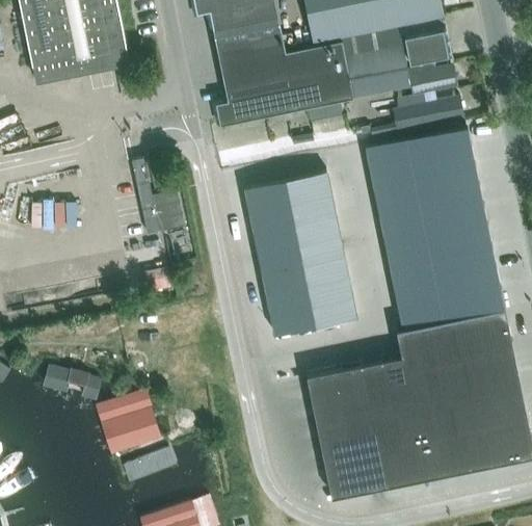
[(131,67),(116,0),(18,0),(36,86),(131,67)]
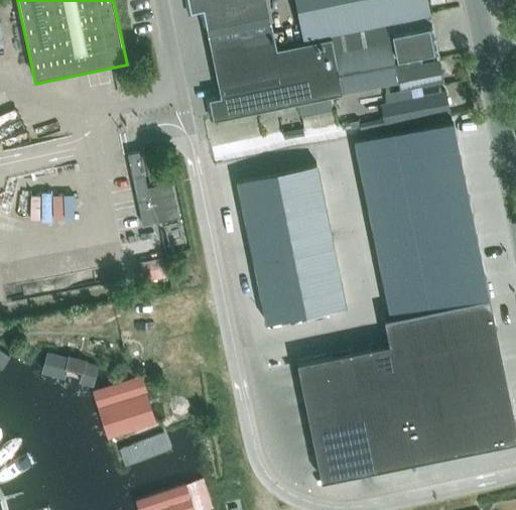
[(203,14),(221,101),(210,103),(214,124),(343,97),(398,85),(400,94),(439,86),(435,67),(439,66),(439,65),(420,69),(419,65),(396,70),(387,29),(332,41),(277,53),(265,0),(187,0),(191,17),(203,14)]
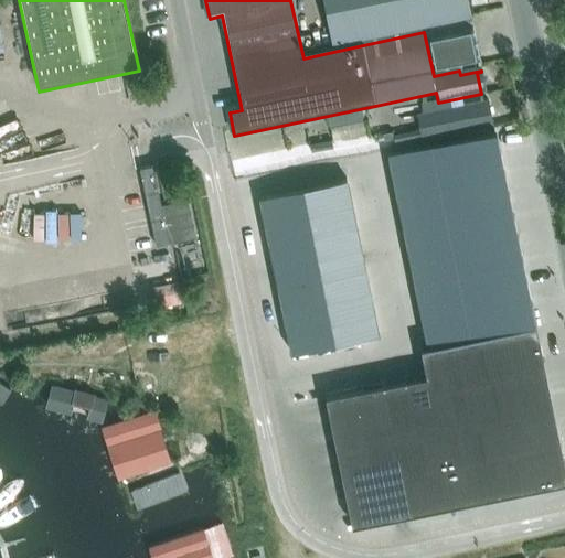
[(428,29),(470,20),(466,0),(324,0),(334,47),(428,29)]
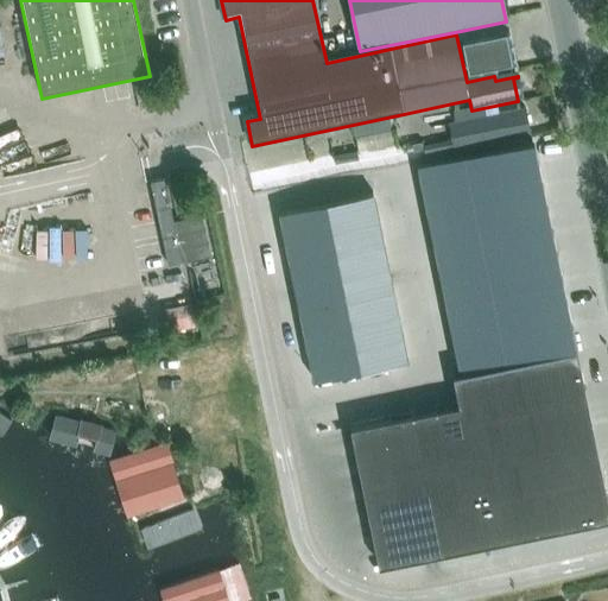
[(508,33),(506,21),(461,31),(470,78),(517,70),(510,33),(508,33)]
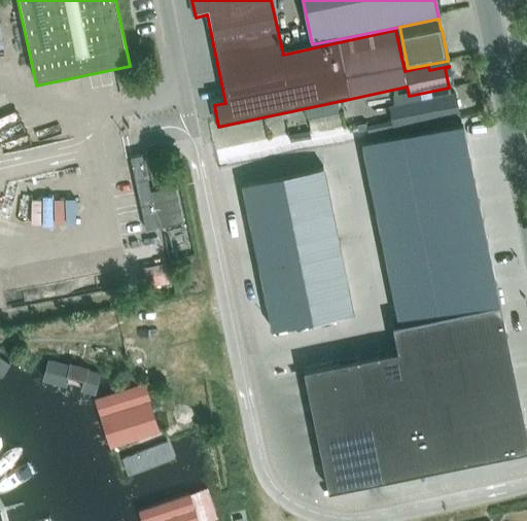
[(457,101),(396,113),(400,133),(460,122),(457,101)]
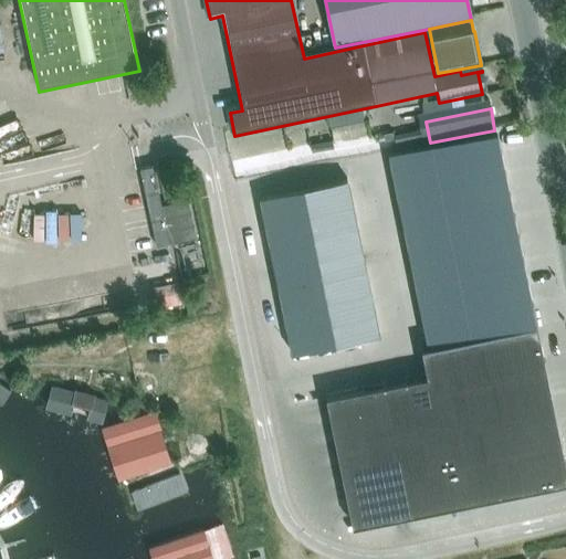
[(329,133),(333,147),(368,139),(365,126),(329,133)]
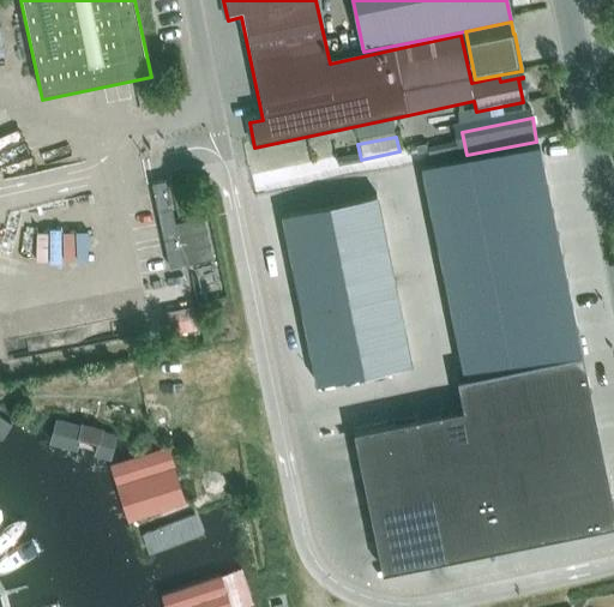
[(543,170),(542,170),(537,149),(422,173),(464,383),(457,384),(457,386),(581,360),(576,340),(578,340),(543,170)]
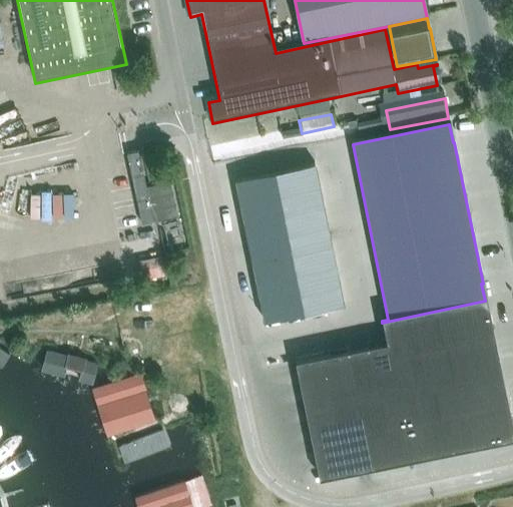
[(146,191),(138,155),(126,158),(142,229),(177,221),(170,186),(146,191)]
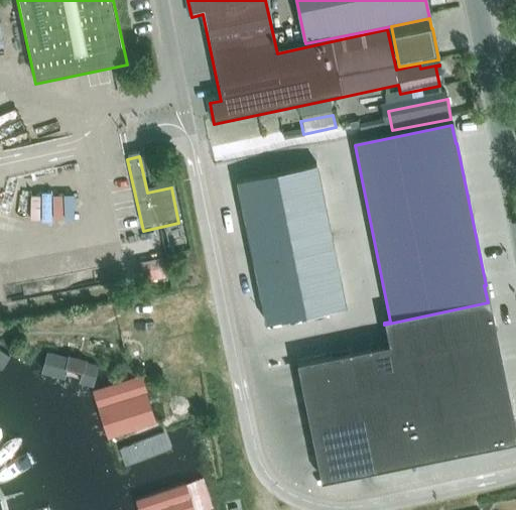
[(237,184),(266,328),(346,311),(316,168),(237,184)]
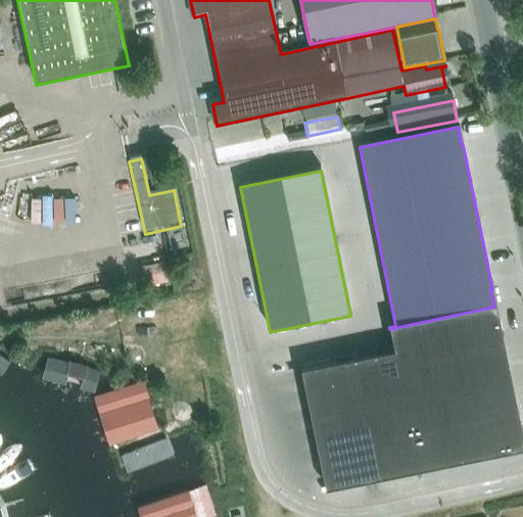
[(143,270),(147,289),(170,284),(165,265),(143,270)]
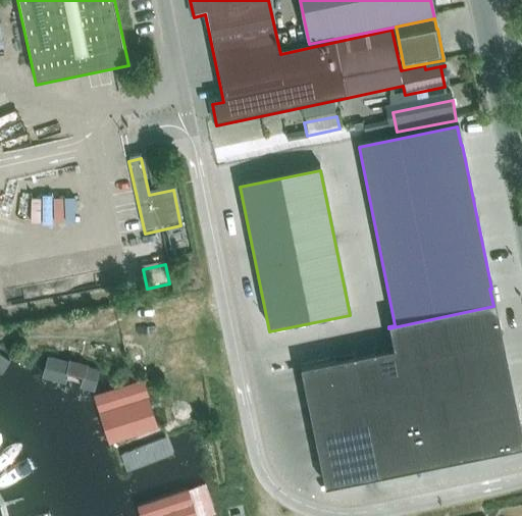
[(493,306),(388,328),(394,352),(327,365),(301,371),(325,491),(353,485),(505,454),(504,452),(521,448),(521,445),(519,430),(521,430),(500,325),(498,326),(493,306)]
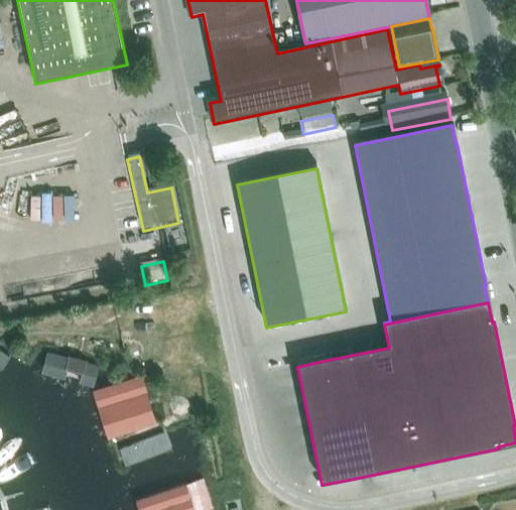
[(110,442),(157,426),(142,380),(95,396),(110,442)]
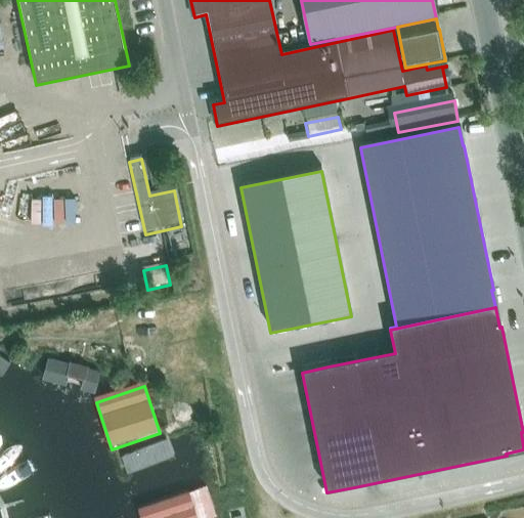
[(197,517),(189,495),(140,511),(142,517),(197,517)]
